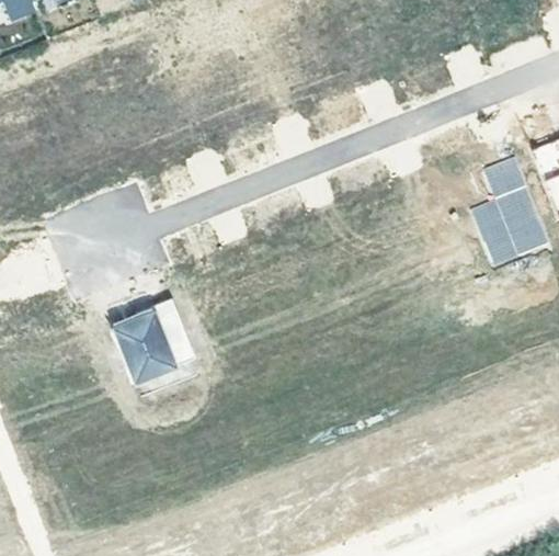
[(82,74),(14,100),(38,161),(59,154),(64,168),(86,159),(83,154),(111,144),(82,74)]
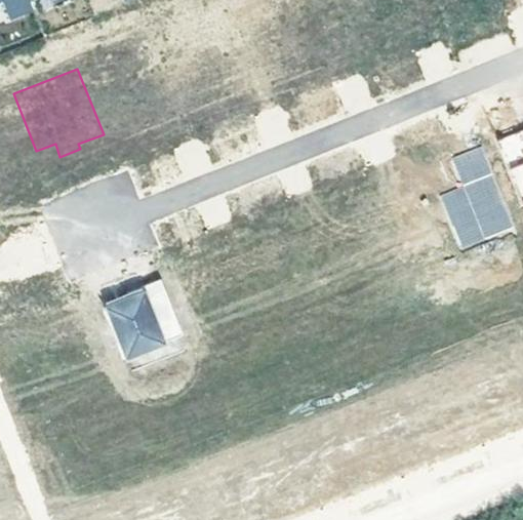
[(0,184),(25,175),(0,113),(0,184)]
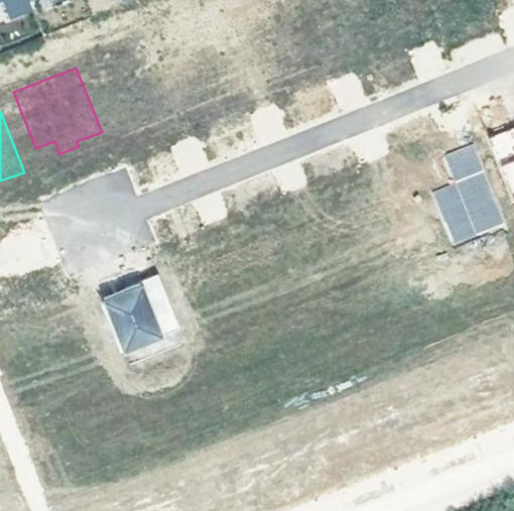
[(513,120),(486,132),(511,196),(513,194),(513,120)]
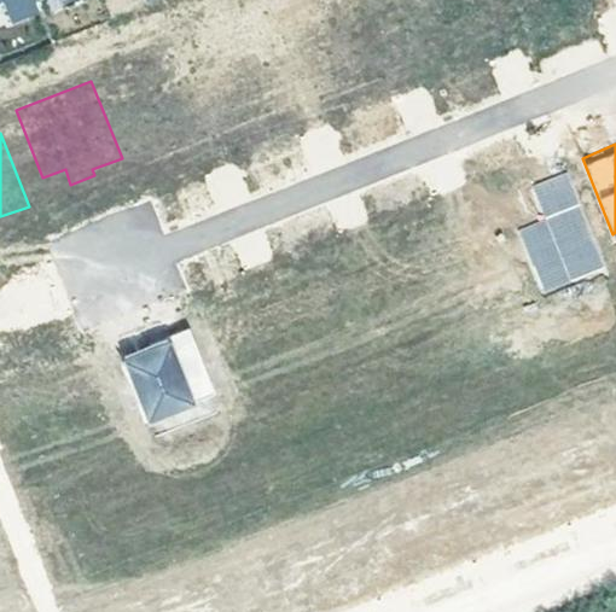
[(547,297),(606,273),(565,168),(522,185),(536,220),(518,226),(547,297)]
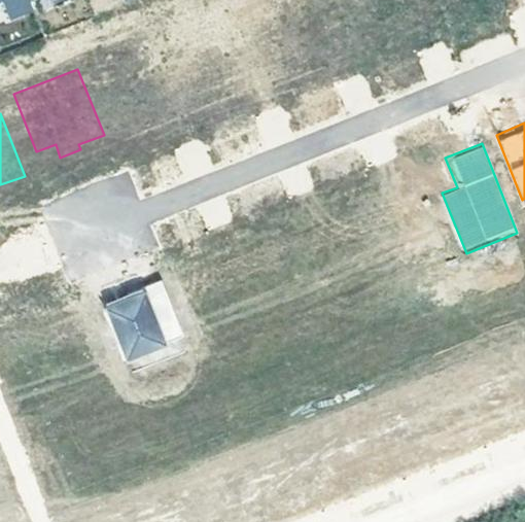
[(427,243),(401,177),(337,203),(359,258),(370,254),(380,279),(407,268),(400,253),(427,243)]
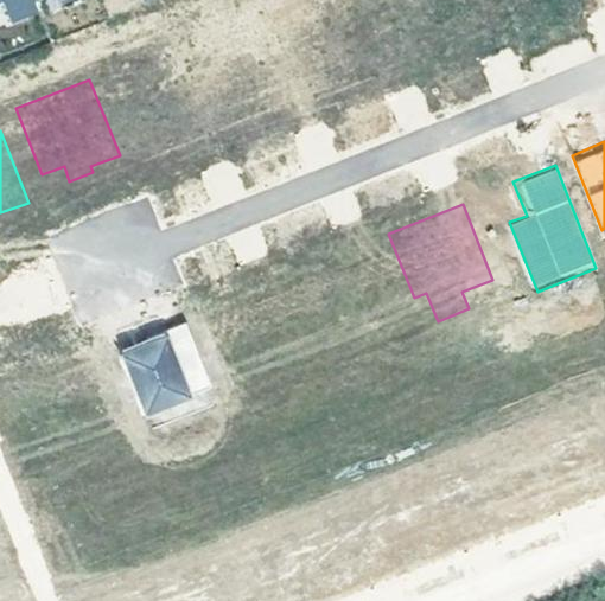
[(146,339),(120,349),(142,407),(208,381),(183,317),(159,326),(163,332),(146,339)]
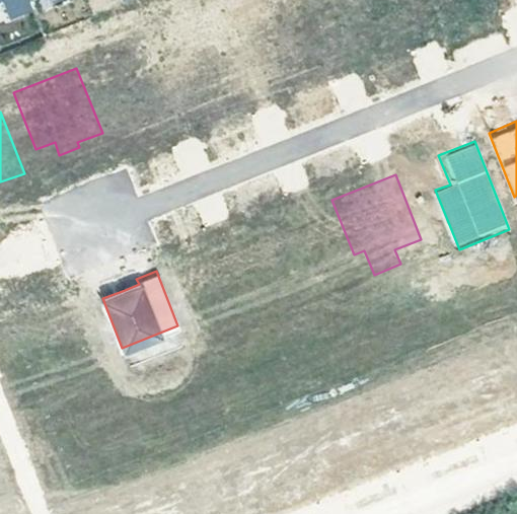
[(136,279),(123,284),(125,290),(139,284),(136,279)]
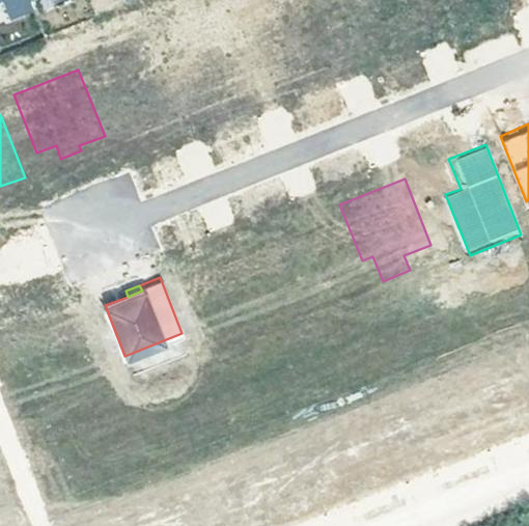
[(77,302),(4,330),(33,404),(106,376),(77,302)]
